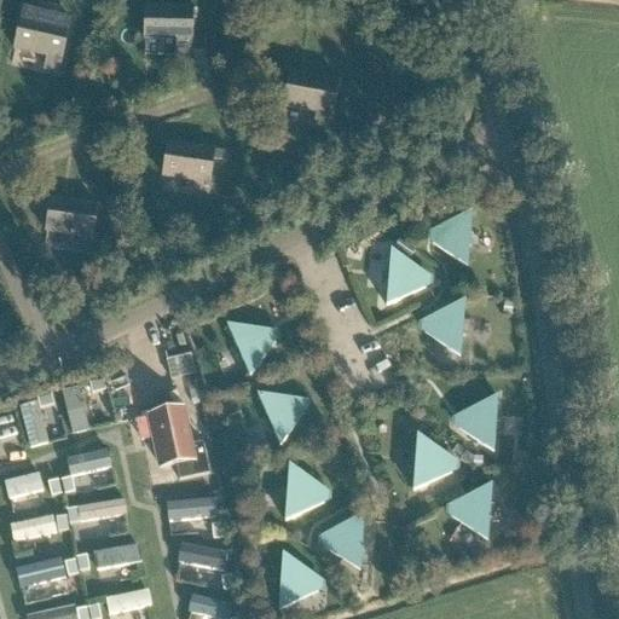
[(145,42),(178,42),(178,53),(191,53),(191,9),(145,10),(145,42)]
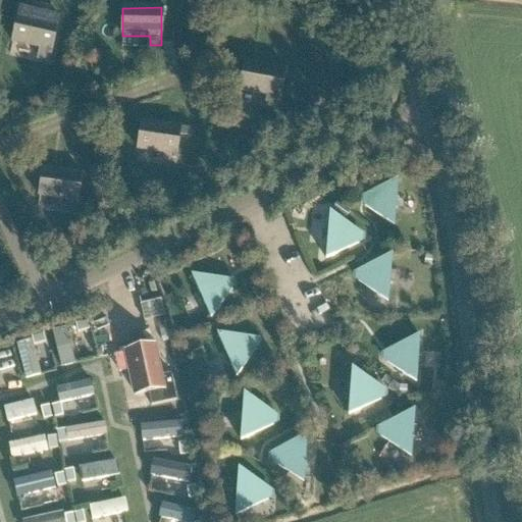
[(67,27),(58,24),(18,15),(12,44),(40,50),(38,59),(49,61),(56,31),(66,33),(67,27)]
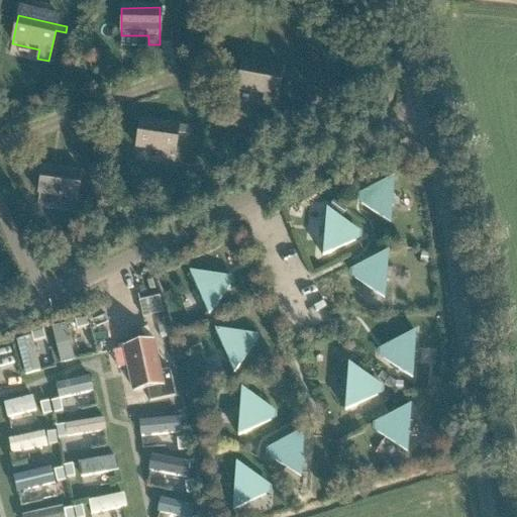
[(263,108),(275,111),(283,71),(242,63),(237,92),(265,97),(263,108)]
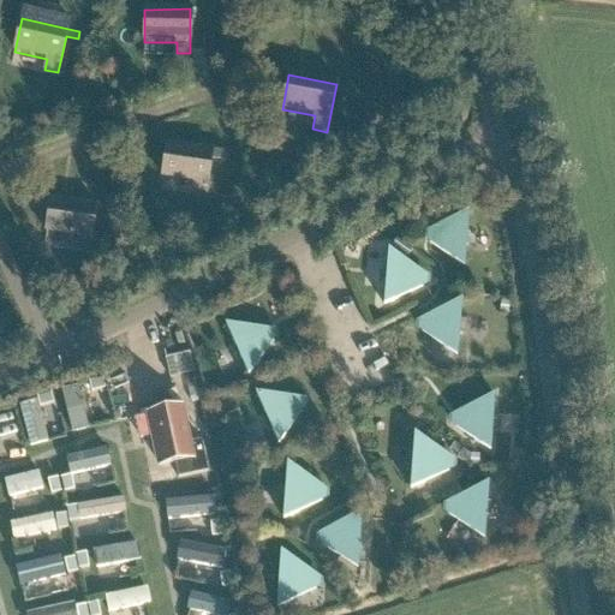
[(57,101),(55,117),(72,117),(73,101),(57,101)]
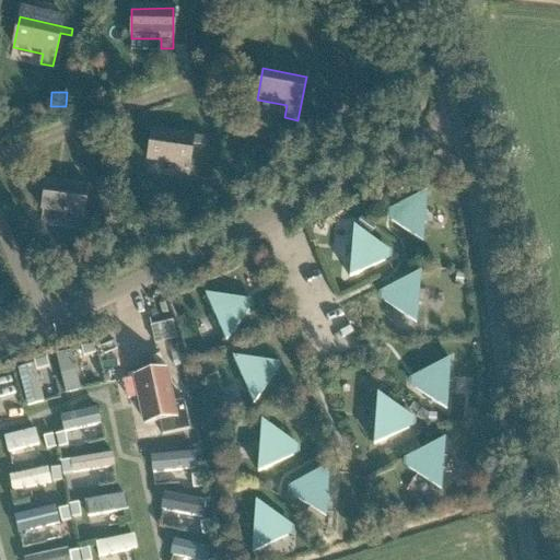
[(203,140),(191,138),(152,131),(148,162),(177,166),(175,176),(187,178),(191,148),(201,150),(203,140)]
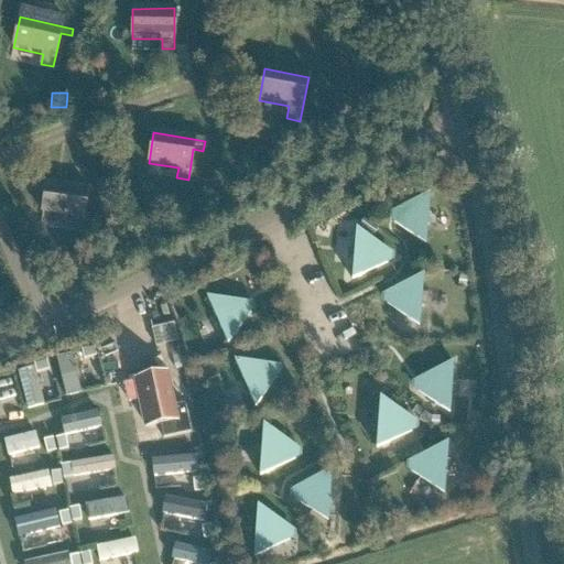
[(83,229),(88,190),(46,183),(42,214),(72,218),(71,227),(83,229)]
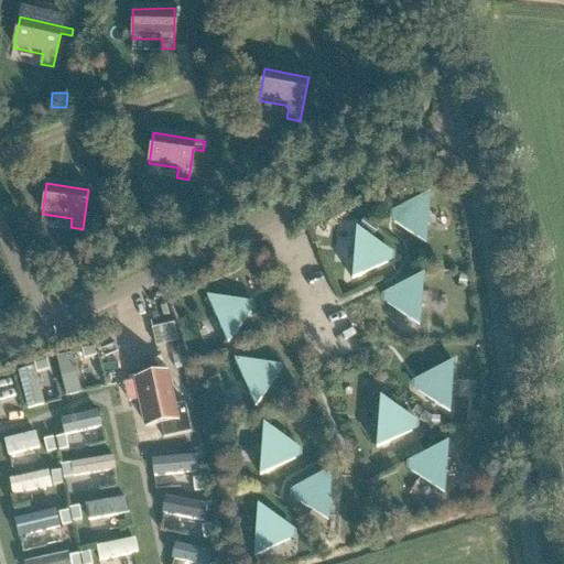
[(404,184),(392,190),(396,198),(408,193),(404,184)]
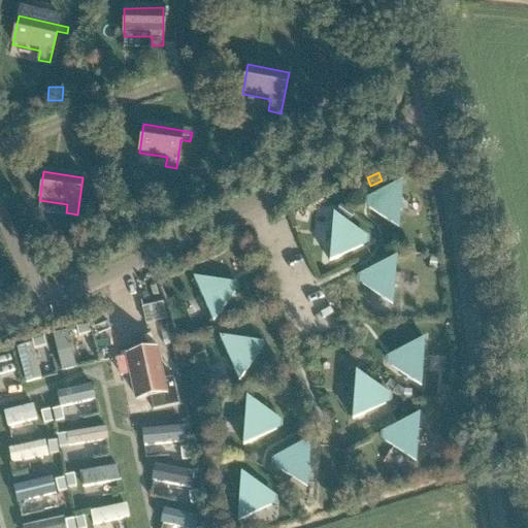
[(402,184),(369,199),(368,209),(398,231),(402,184)]
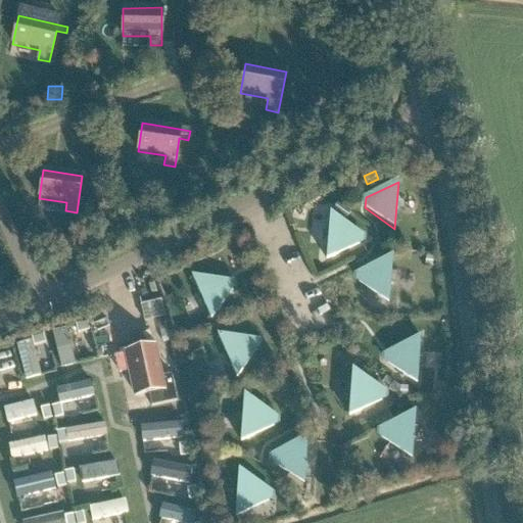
[(337,204),(333,210),(340,216),(344,209),(337,204)]
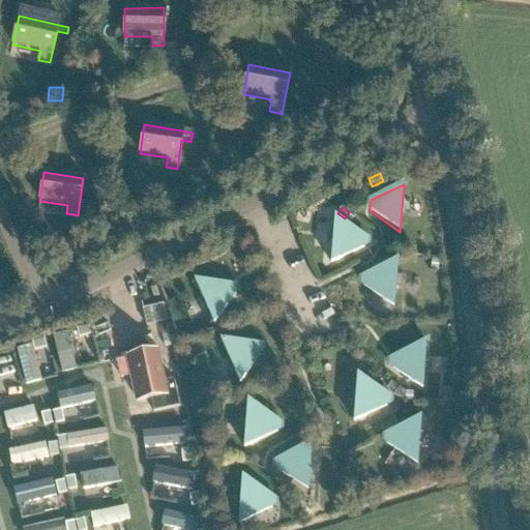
[(349,212),(345,218),(352,223),(356,216),(349,212)]
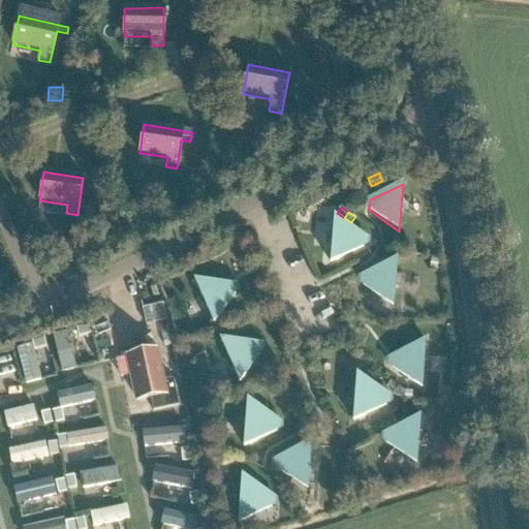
[(365,238),(334,216),(330,263),(364,248),(365,238)]
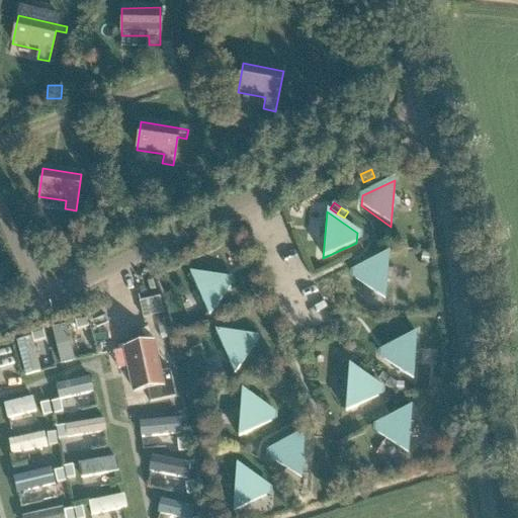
[(234,243),(226,247),(232,257),(240,254),(234,243)]
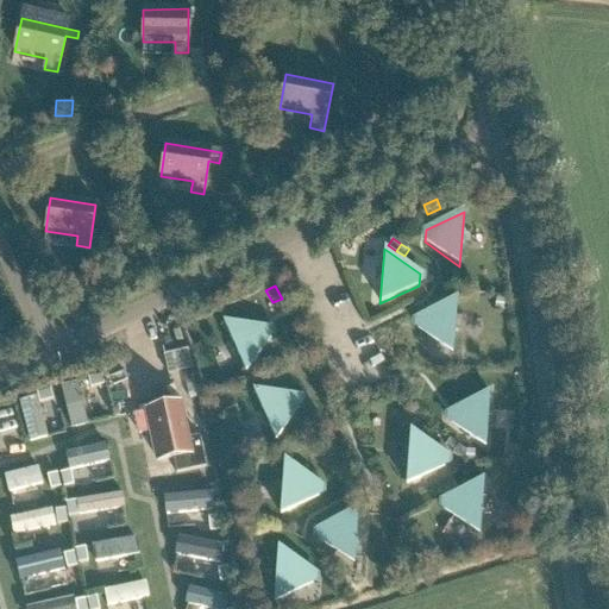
[(419,318),(418,330),(452,355),(457,299),(419,318)]
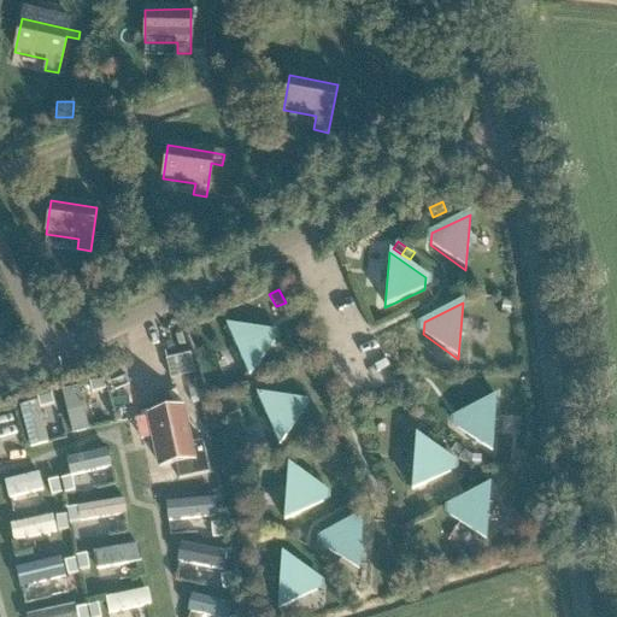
[(509,317),(511,305),(503,304),(500,316),(509,317)]
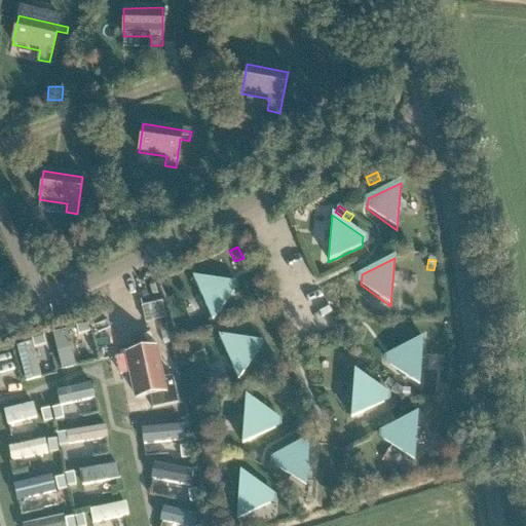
[(212,323),(234,293),(229,284),(193,279),(212,323)]
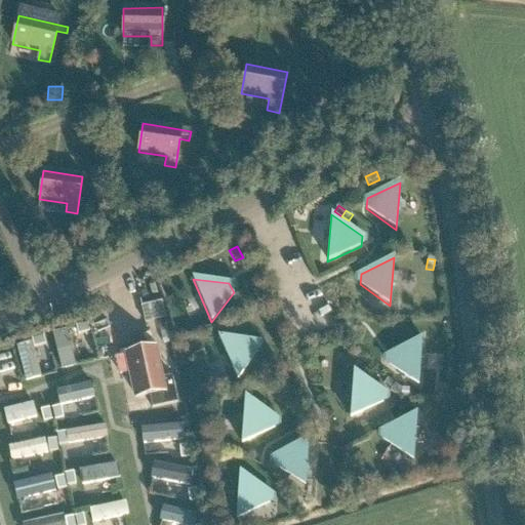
[(149,286),(152,296),(158,294),(155,285),(149,286)]
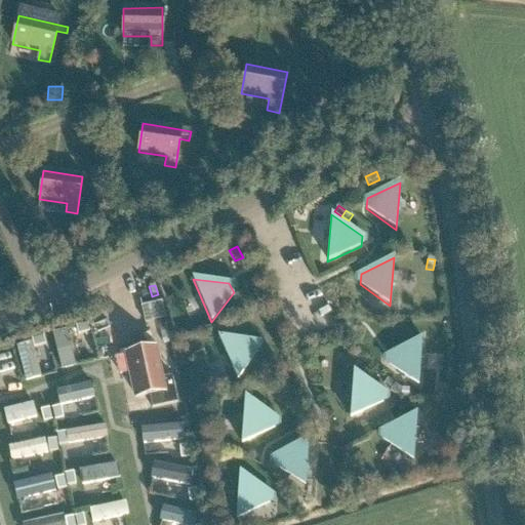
[(88,324),(76,327),(78,335),(89,332),(88,324)]
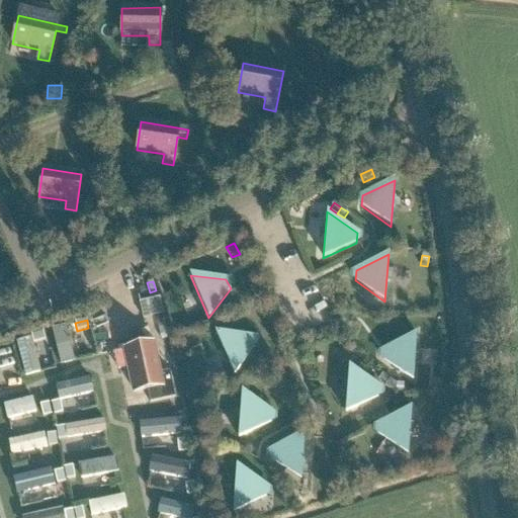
[(74,358),(66,323),(52,326),(60,361),(74,358)]
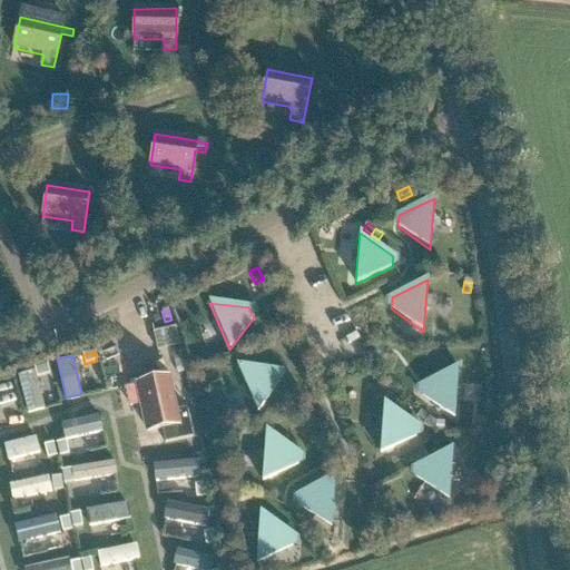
[(163,363),(156,365),(160,377),(167,375),(163,363)]
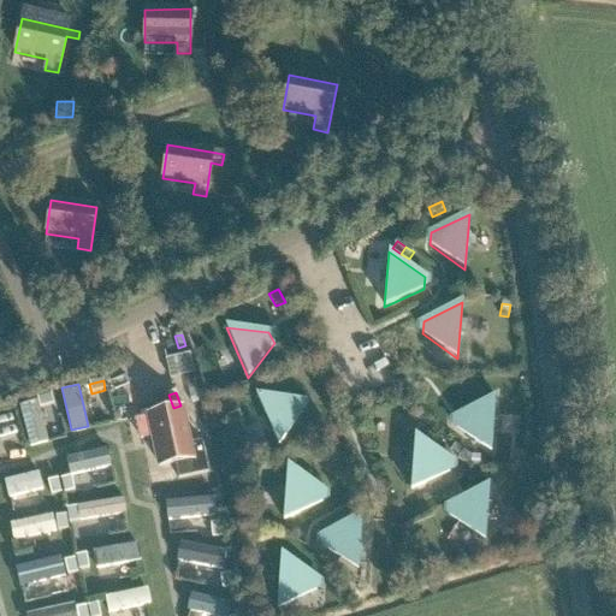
[(51,396),(37,400),(40,409),(53,406),(51,396)]
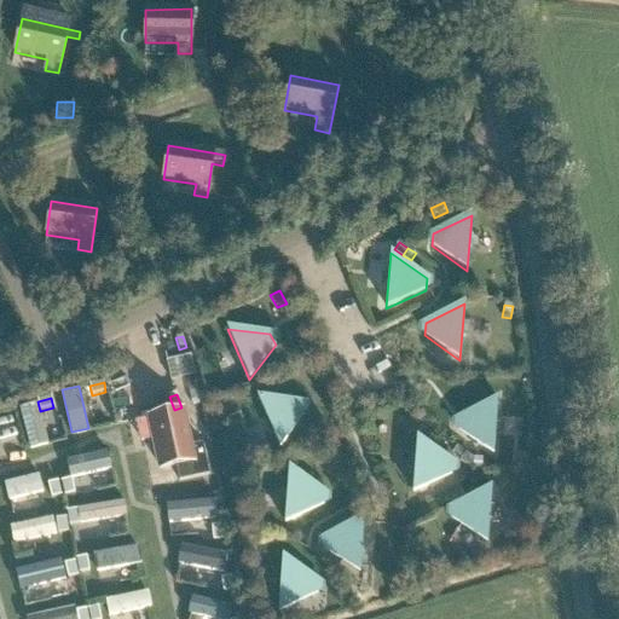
[(306,415),(300,403),(258,398),(281,449),(306,415)]
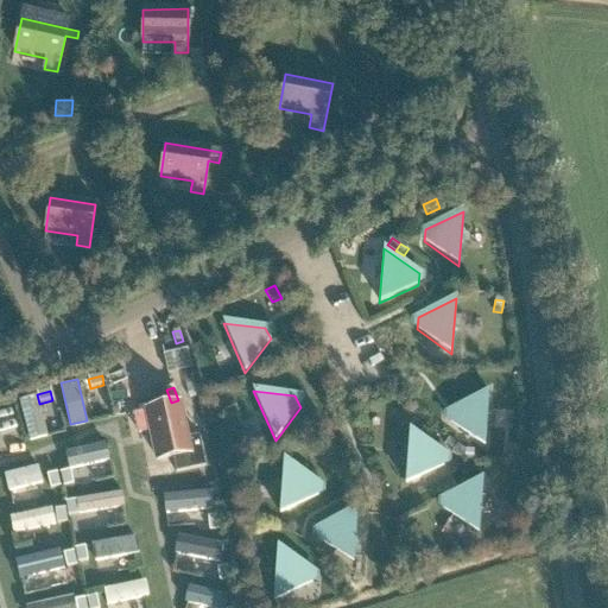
[(450,411),(450,424),(485,448),(488,392),(450,411)]
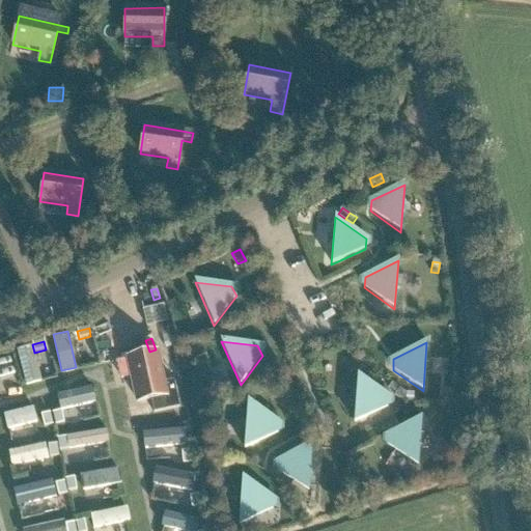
[(34,353),(32,344),(17,348),(25,383),(40,380),(34,353)]
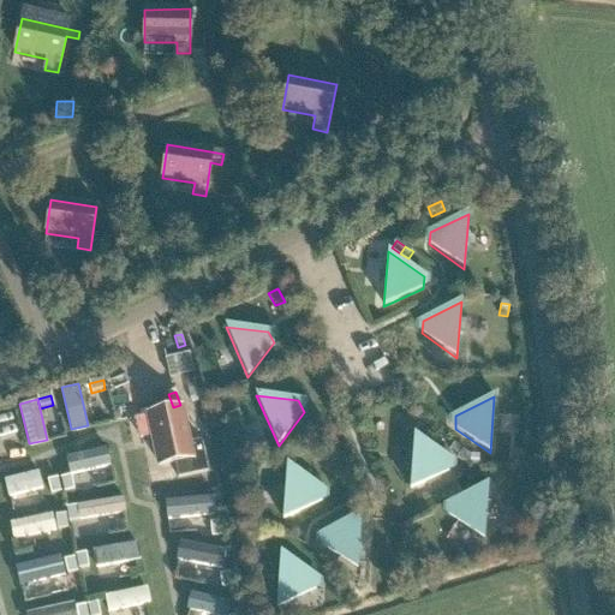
[(201,442),(189,445),(180,408),(149,415),(149,417),(135,419),(138,440),(154,437),(160,467),(174,464),(178,479),(208,473),(201,442)]
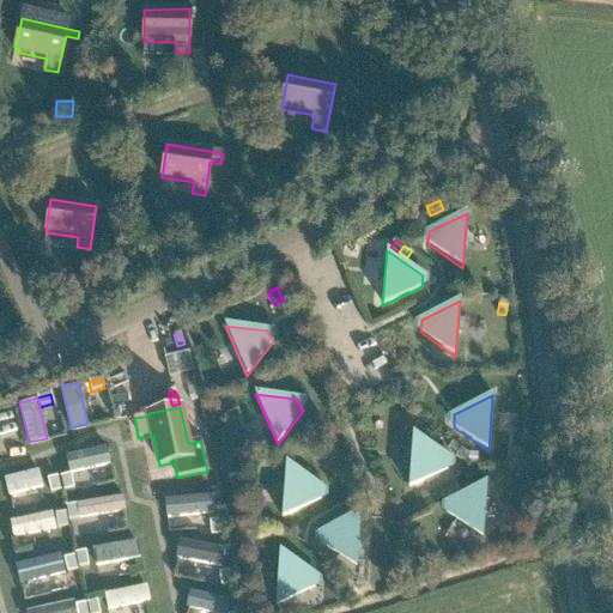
[(302,417),(296,424),(305,430),(310,423),(302,417)]
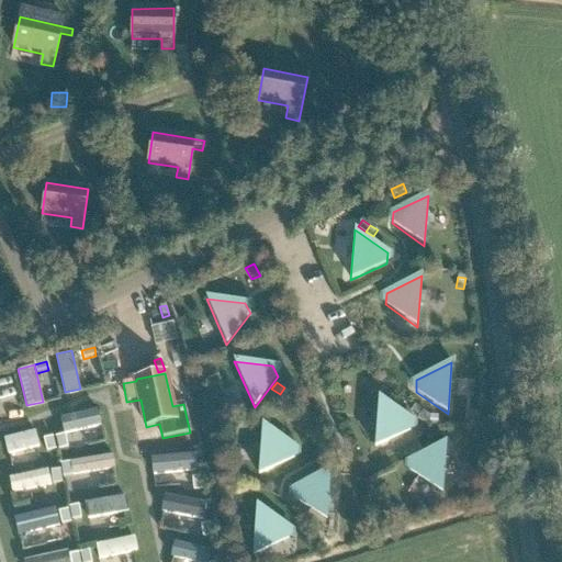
[(379,398),(374,449),(411,431),(412,420),(379,398)]
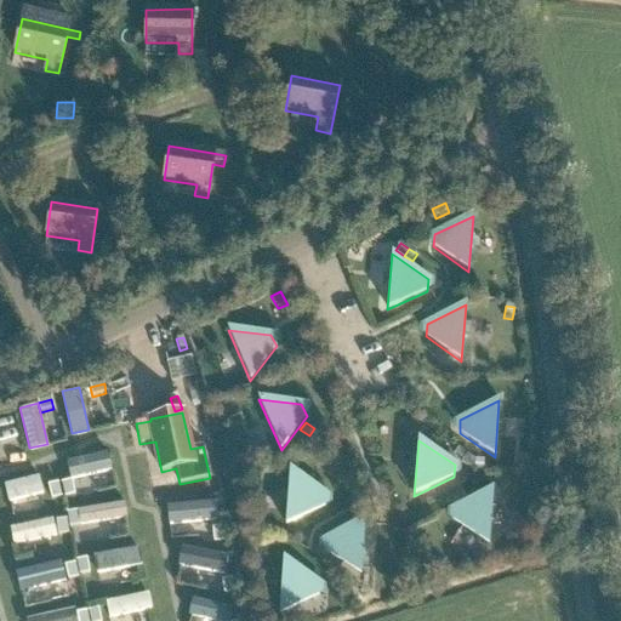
[(110,467),(107,450),(66,459),(70,476),(110,467)]
